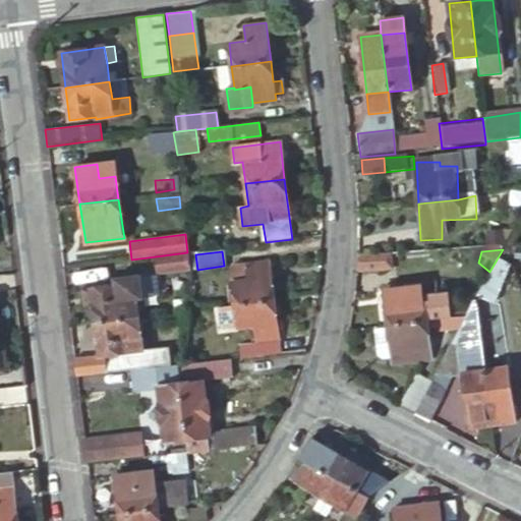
[(187,252),(156,256),(158,272),(188,269),(187,252)]
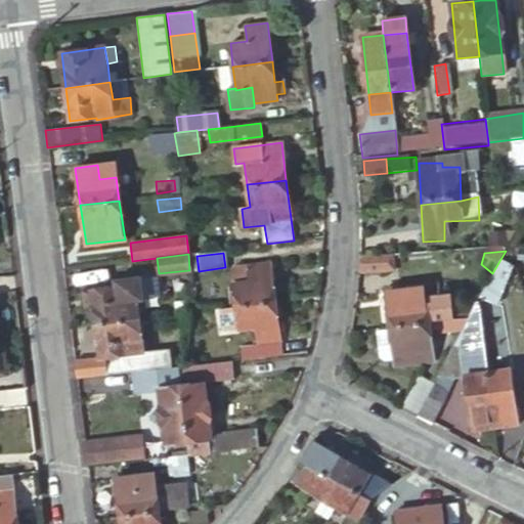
[(388,256),(357,257),(356,271),(388,271),(388,256)]
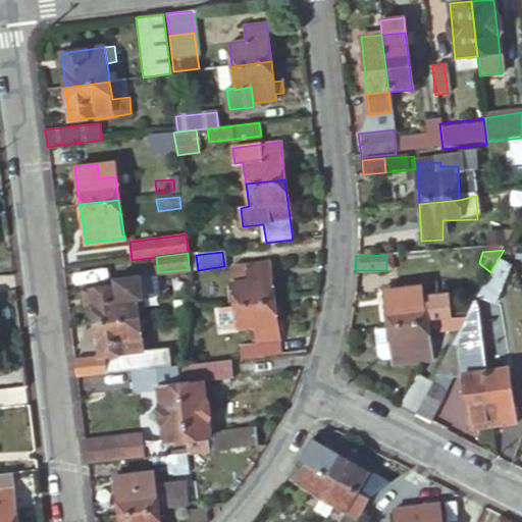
[(228,272),(232,306),(272,302),(268,263),(232,267),(228,272)]
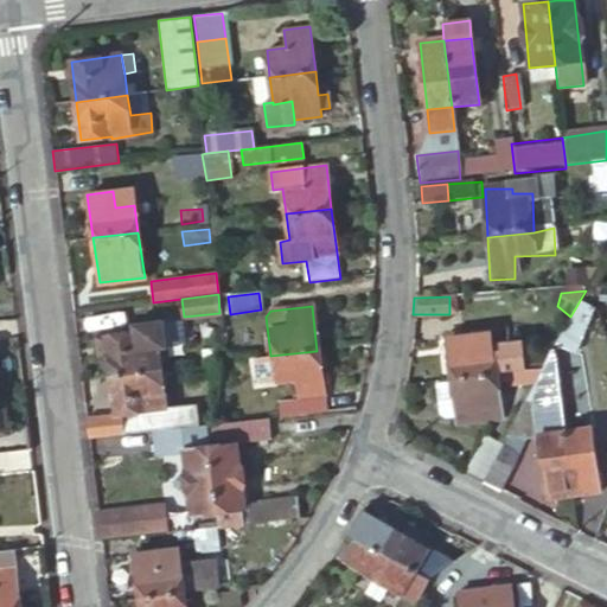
[(572,360),(595,319),(579,308),(554,350),(572,360)]
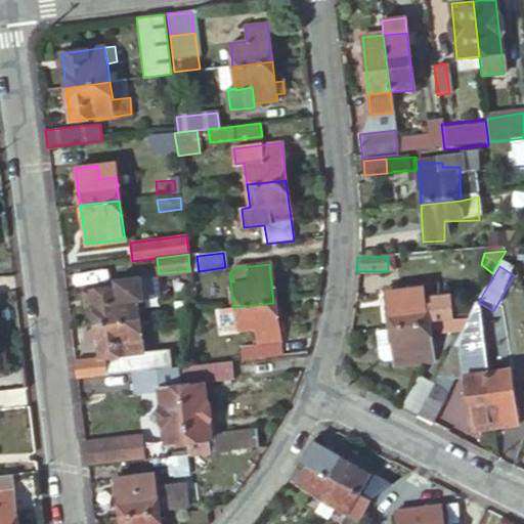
[(93,304),(95,323),(138,318),(133,282),(132,276),(114,279),(115,285),(90,288),(93,304)]
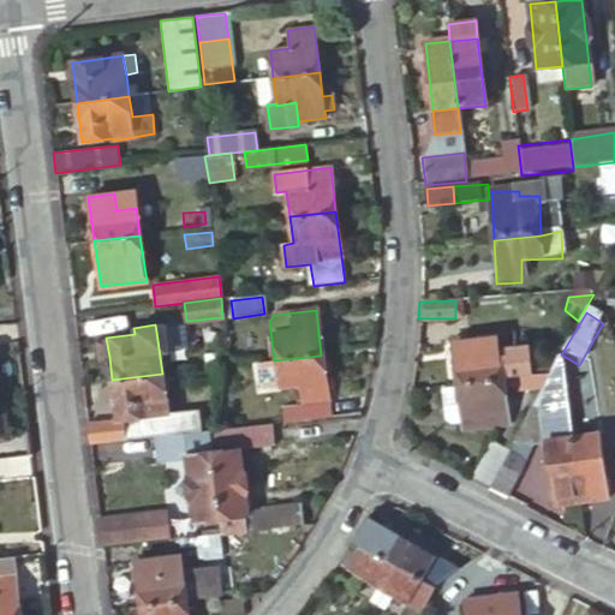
[(197,370),(221,368),(220,327),(196,328),(197,370)]
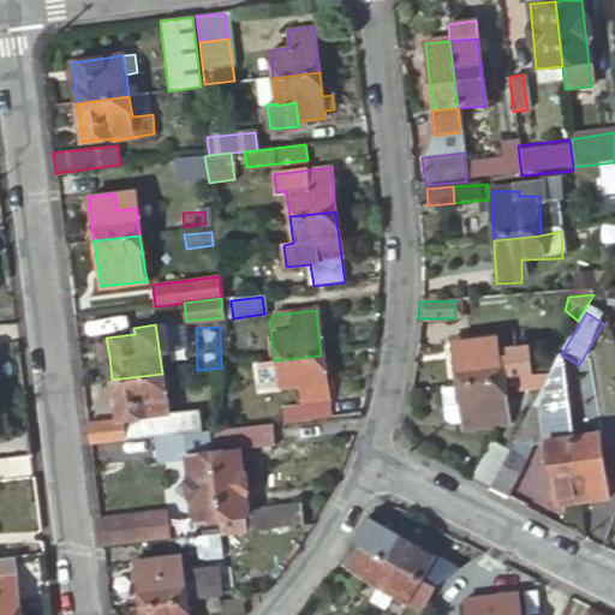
[(496,353),(494,336),(448,342),(454,389),(501,382),(529,378),(524,350),(496,353)]
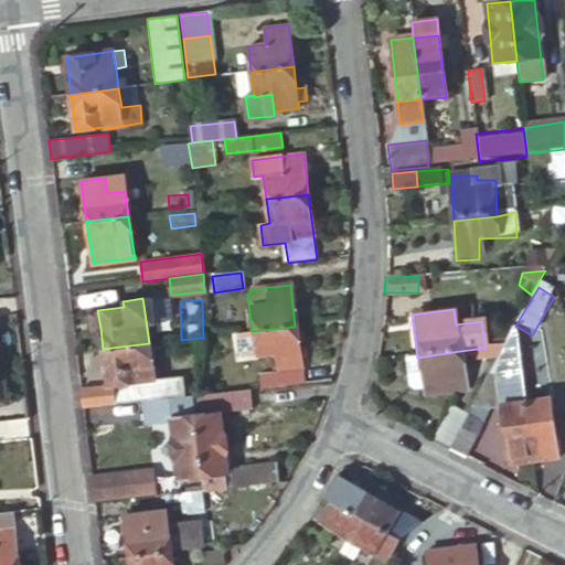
[(97,310),(88,311),(91,329),(100,328),(97,310)]
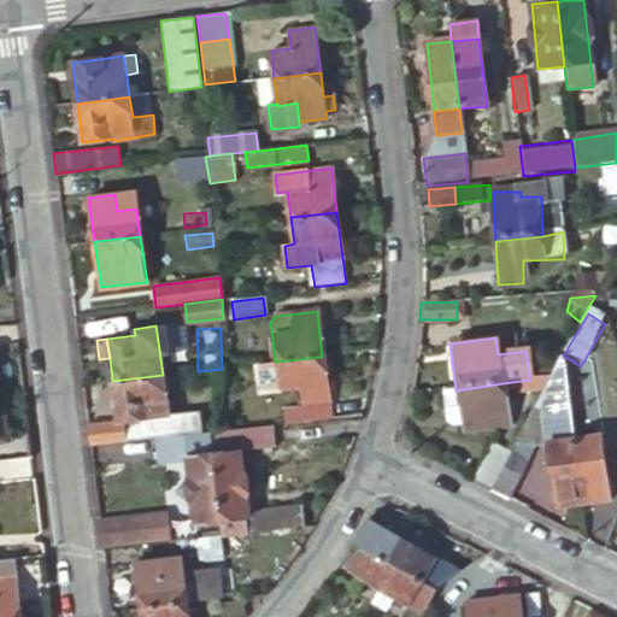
[(547,377),(558,358),(547,352),(532,380),(547,377)]
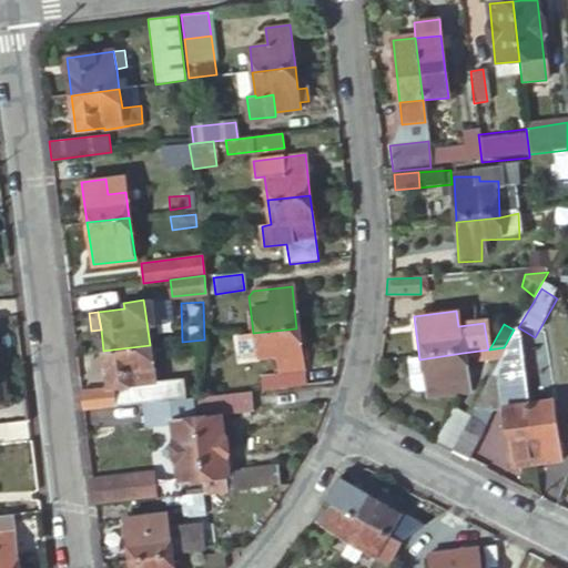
[(296,328),(253,333),(256,357),(275,355),(277,373),(302,369),(296,328)]
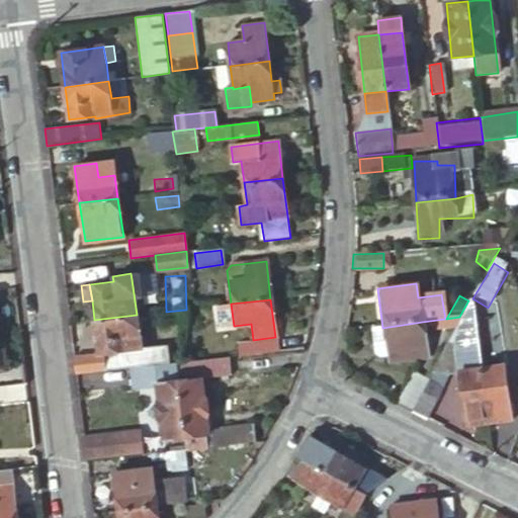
[(94,320),(98,354),(123,351),(121,338),(140,335),(137,315),(94,320)]
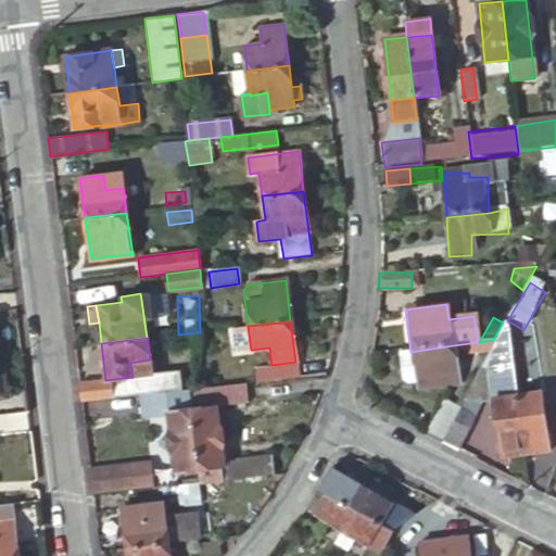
[(456,368),(453,345),(411,352),(416,386),(416,390),(440,388),(439,371),(455,368),(456,368)]
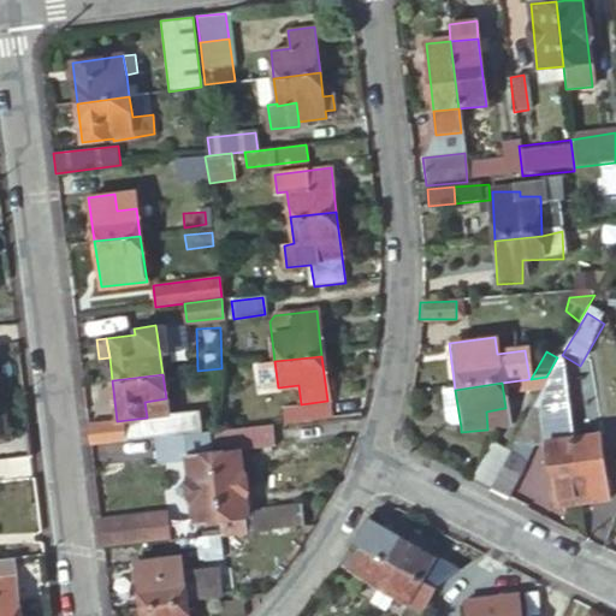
[(593,389),(566,392),(567,407),(572,437),(599,433),(593,389)]
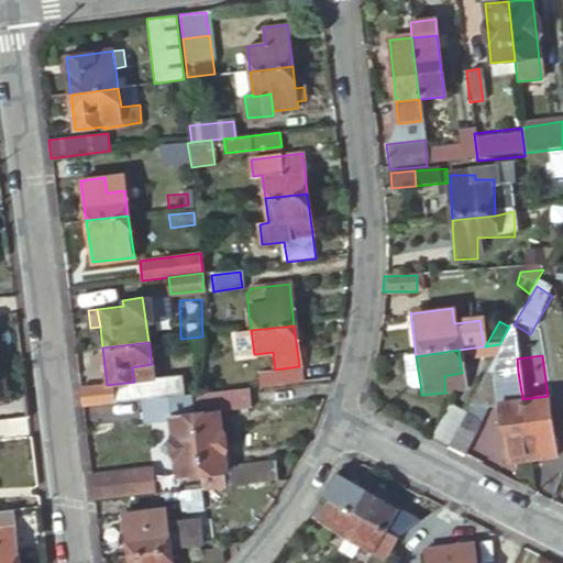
[(410,392),(421,390),(416,356),(401,359),(405,383),(410,392)]
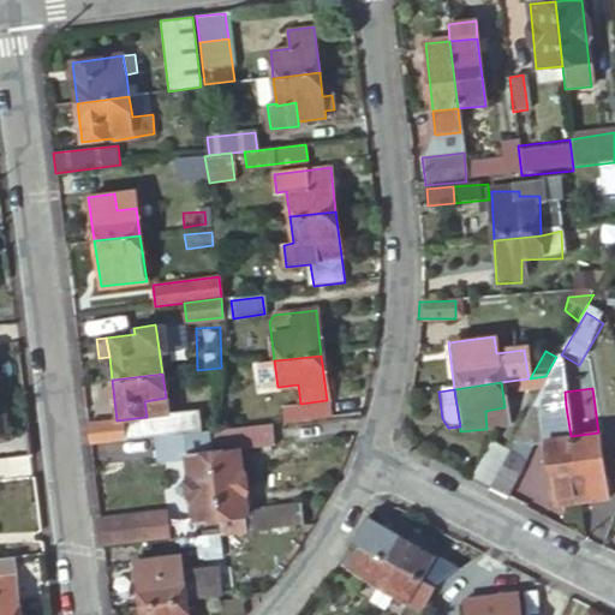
[(167,415),(166,398),(144,401),(147,417),(167,415)]
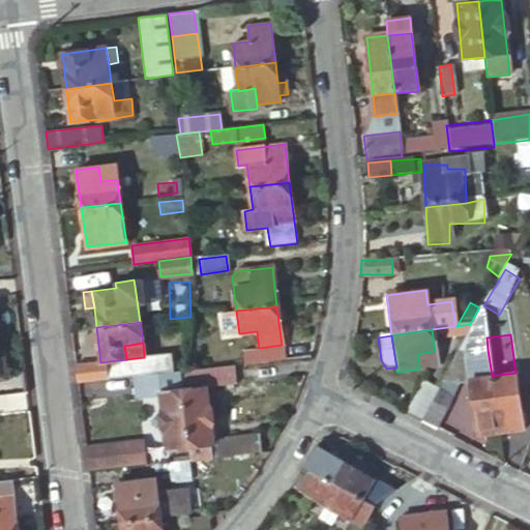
[(284,360),(282,345),(259,348),(259,350),(242,352),(243,364),(284,360)]
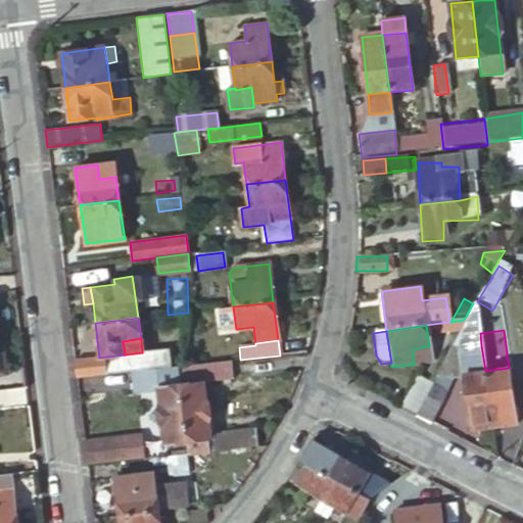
[(485,371),(481,345),(459,348),(470,430),(491,428),(485,371)]
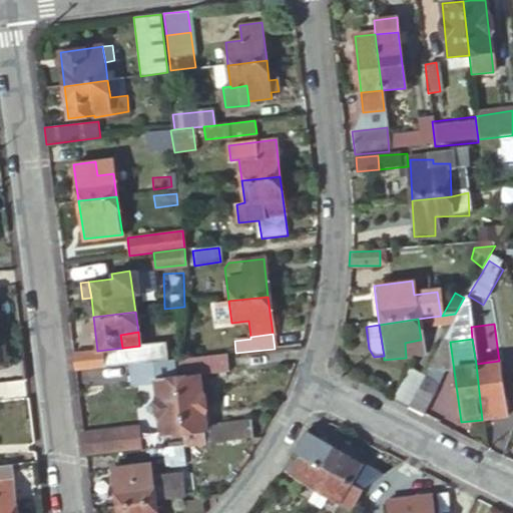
[(422,355),(420,340),(405,343),(406,358),(422,355)]
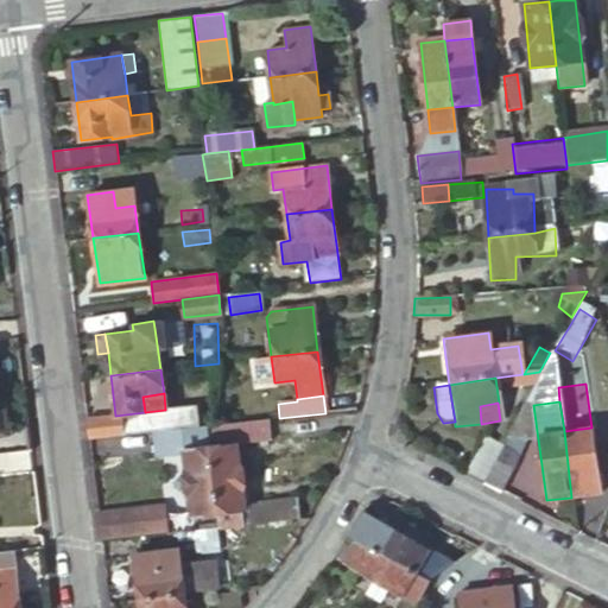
[(255,420),(216,424),(206,426),(208,449),(216,512),(219,530),(298,520),(296,496),(263,500),(263,507),(244,511),(236,445),(257,442),(255,420)]
